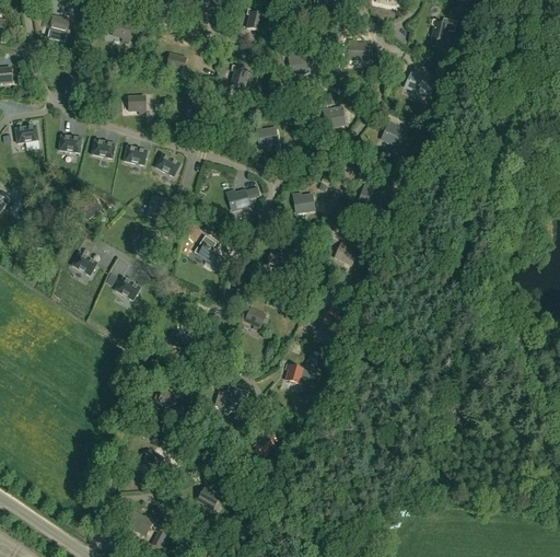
[(187,16),(188,12),(191,13),(194,4),(190,3),(191,0),(174,0),(173,9),(182,11),(182,14),(187,16)]
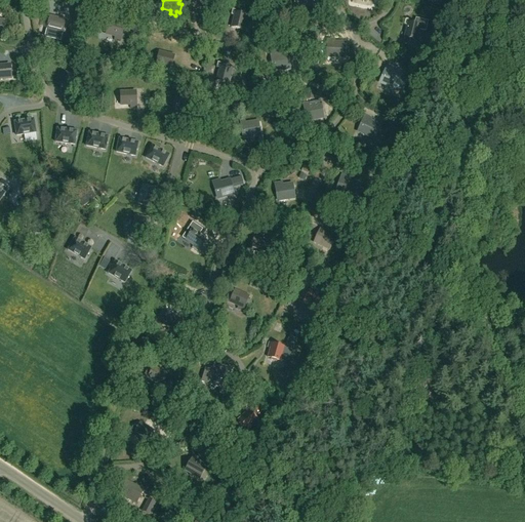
[(243,28),(246,12),(235,9),(236,7),(232,7),(231,12),(234,12),(231,25),(243,28)]
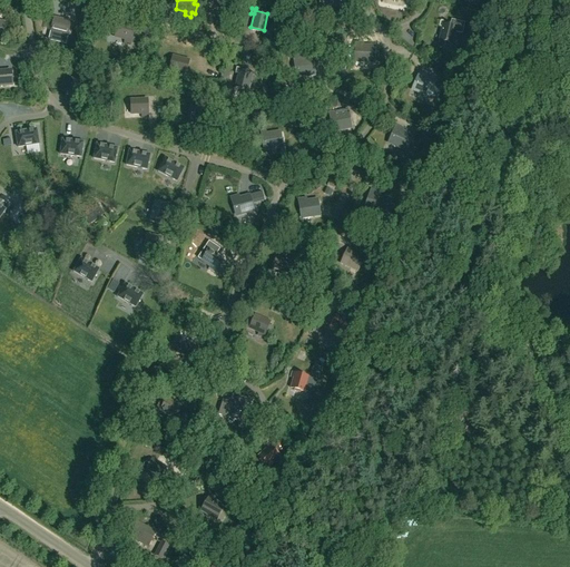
[(67,36),(70,19),(55,16),(51,29),(61,31),(60,35),(67,36)]
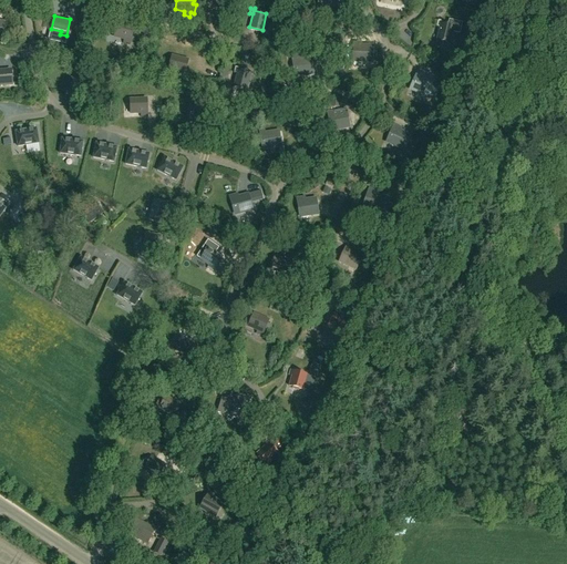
[(450,41),(454,24),(442,21),(442,19),(437,18),(436,23),(440,24),(436,38),(450,41)]
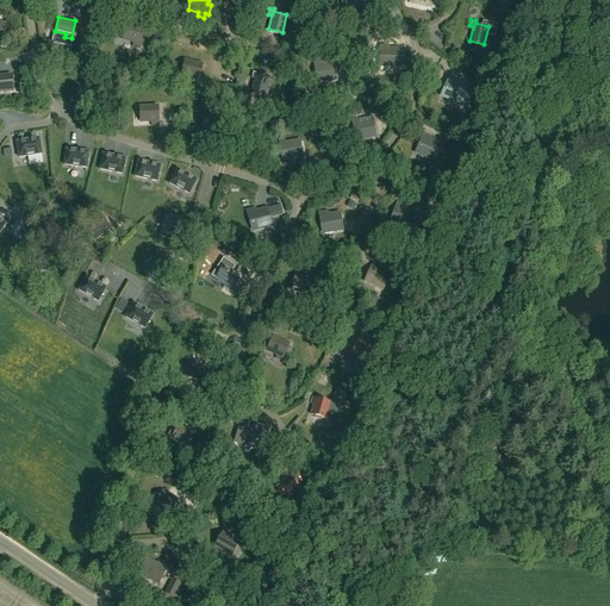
[(139,44),(144,26),(126,23),(123,37),(134,39),(134,43),(139,44)]
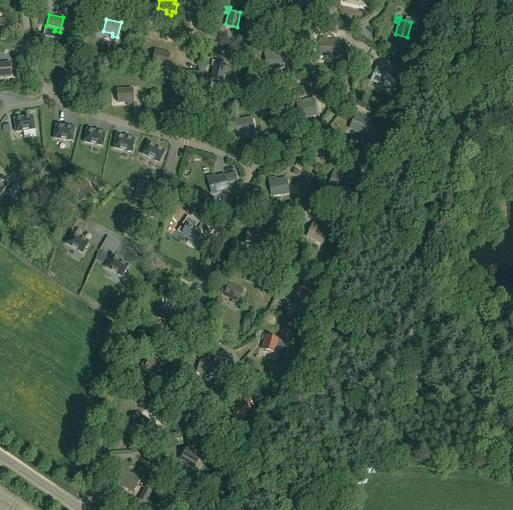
[(337,53),(337,38),(325,38),(325,36),(320,35),(320,38),(322,39),(321,52),(337,53)]
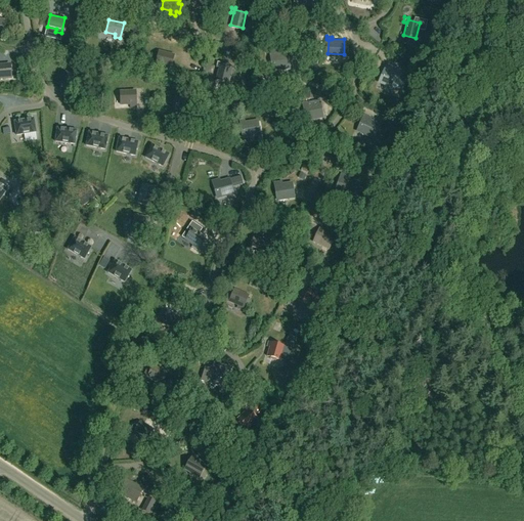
[(170,69),(174,53),(159,49),(156,61),(165,63),(164,67),(170,69)]
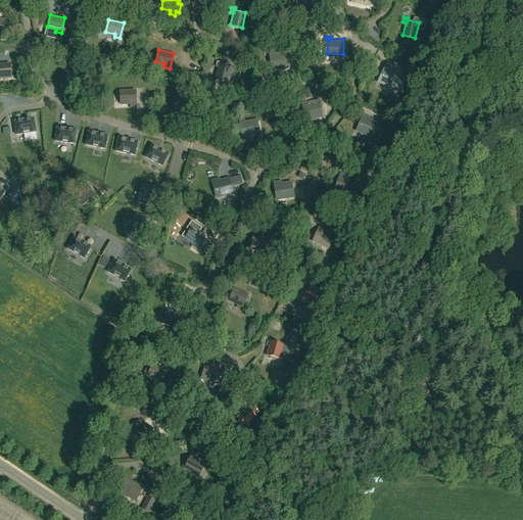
[(275,53),(274,50),(269,51),(270,54),(272,53),(273,67),(289,65),(287,51),(275,53)]
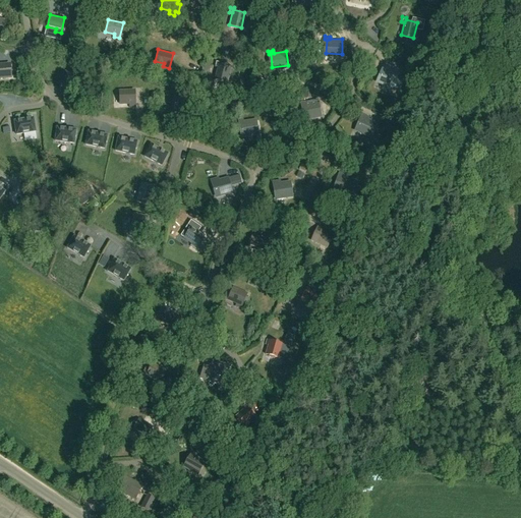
[(227,80),(230,65),(219,62),(220,60),(216,59),(215,64),(217,65),(214,77),(227,80)]
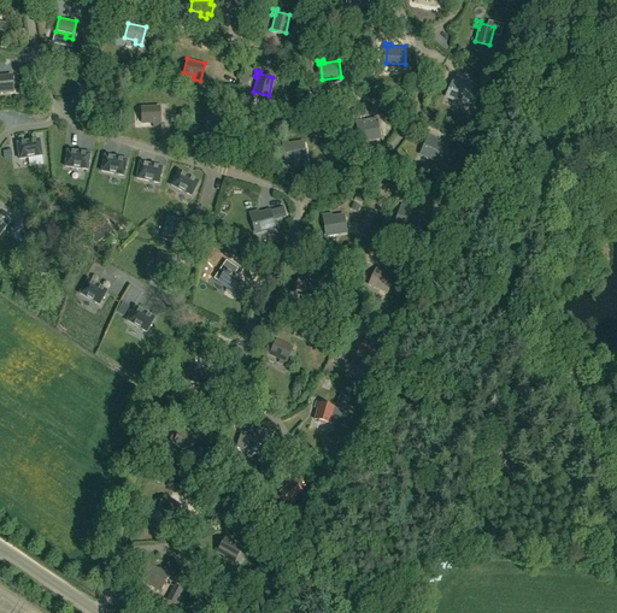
[(0,89),(13,89),(11,74),(0,74),(0,89)]
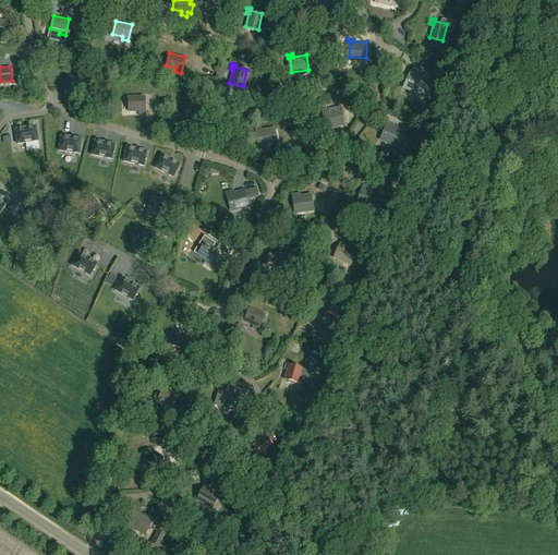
[(420,92),(426,77),(414,72),(415,70),(410,68),(409,71),(411,72),(404,85),(420,92)]
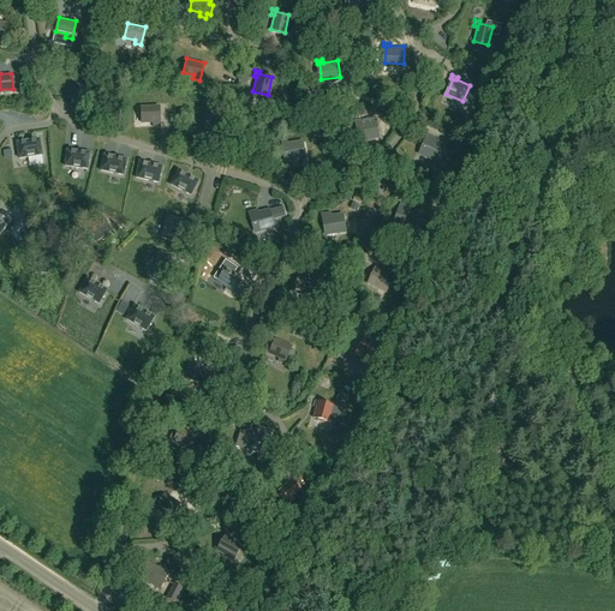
[(78,99),(97,96),(95,81),(77,83),(78,99)]
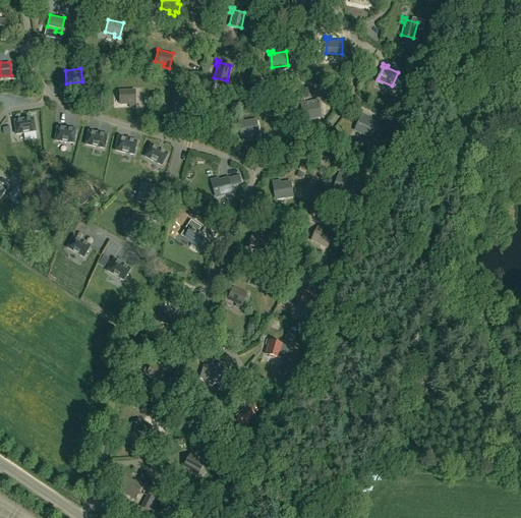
[(135,104),(134,89),(119,90),(120,102),(129,101),(129,104),(135,104)]
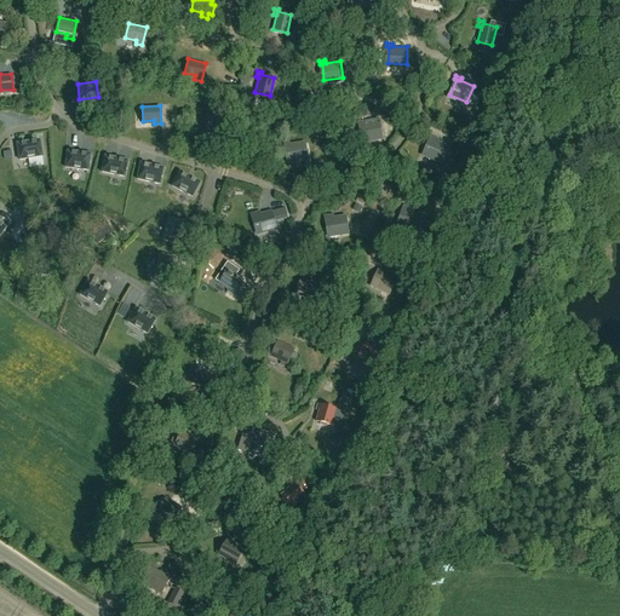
[(227,119),(212,115),(212,119),(211,119),(210,121),(207,120),(206,126),(210,127),(206,142),(220,145),(227,119)]
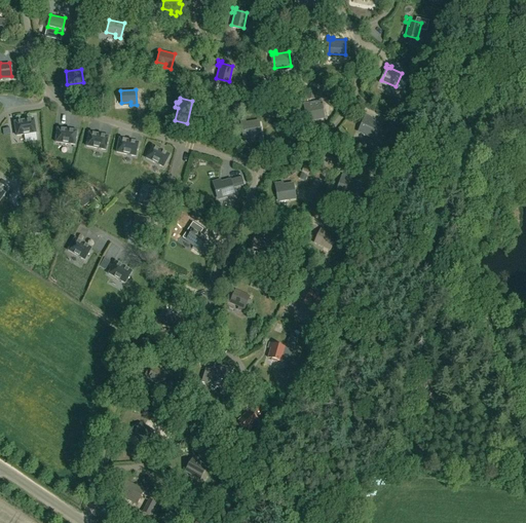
[(324,115),(321,101),(308,103),(307,101),(302,102),(303,105),(305,105),(308,118),(324,115)]
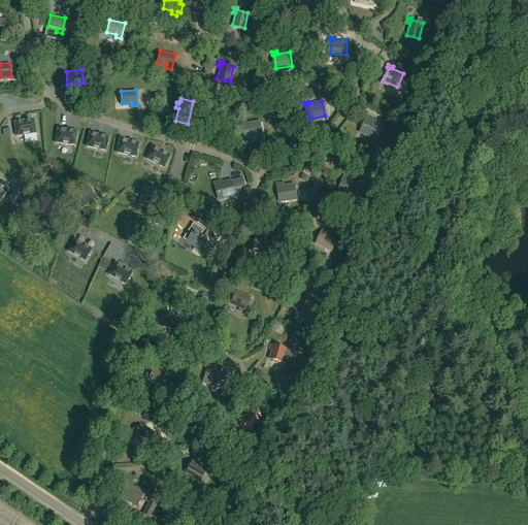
[(375,136),(382,123),(370,118),(371,116),(366,113),(365,117),(367,117),(361,130),(375,136)]
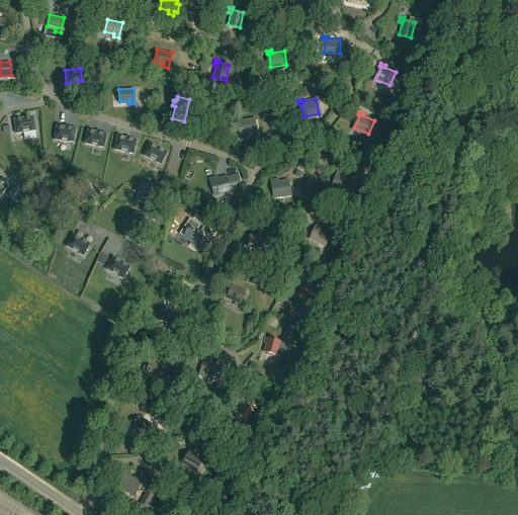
[(35,129),(33,114),(14,117),(16,132),(35,129)]
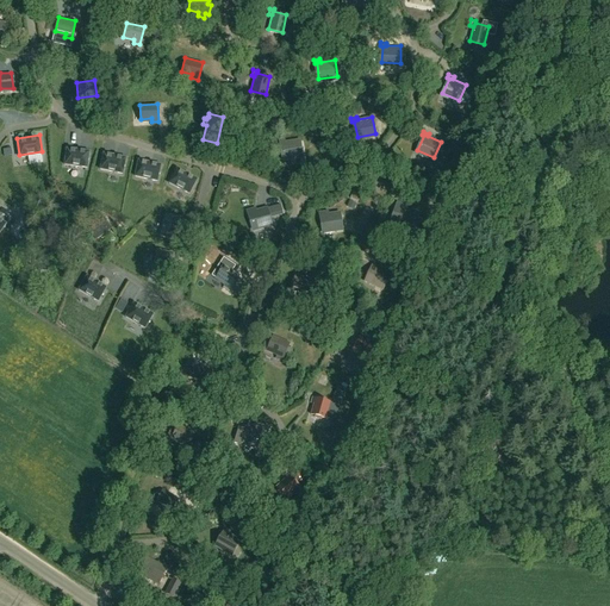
[(285,141),(285,137),(279,138),(279,142),(281,142),(284,157),(303,155),(299,138),(285,141)]
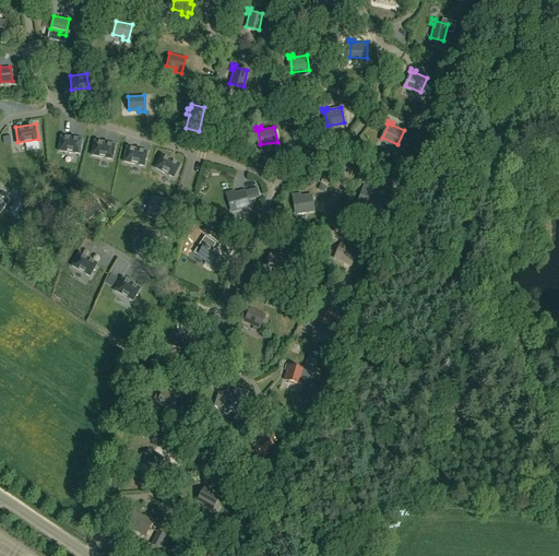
[(80,151),(81,137),(61,134),(59,149),(80,151)]
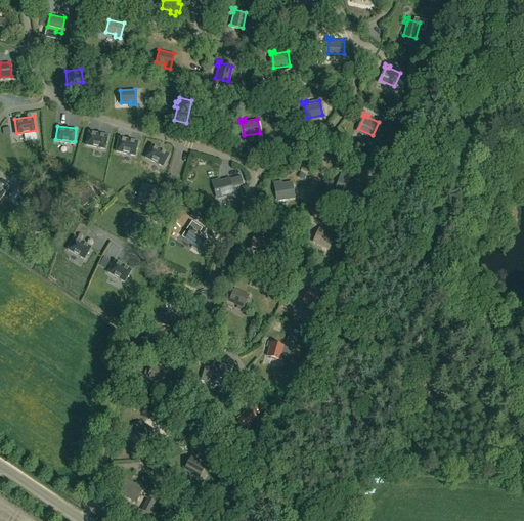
[(104,146),(107,133),(89,129),(86,143),(104,146)]
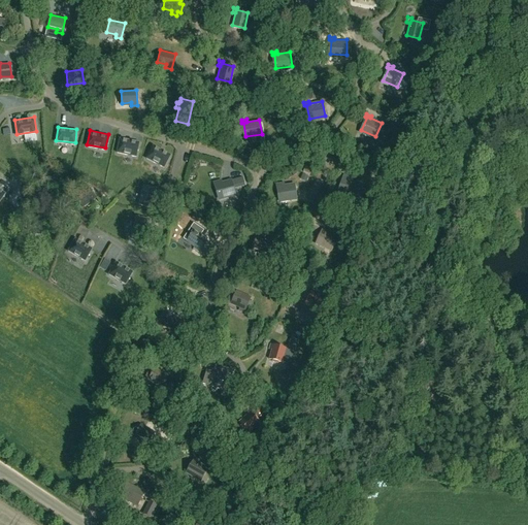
[(121,137),(121,158),(134,158),(133,137),(121,137)]
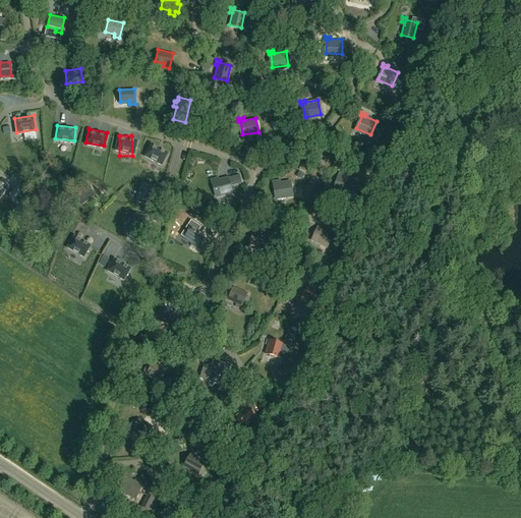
[(151,145),(150,161),(161,161),(161,145),(151,145)]
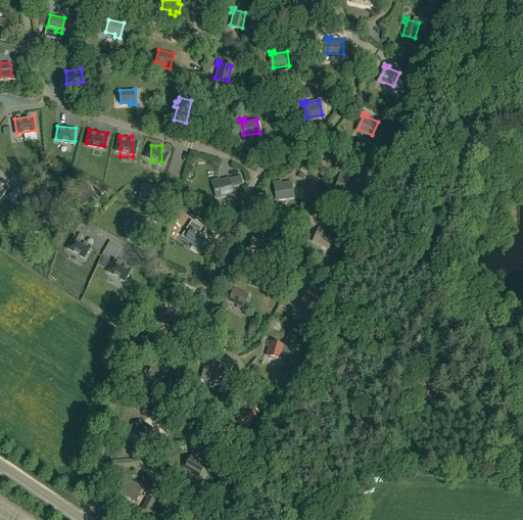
[(46,184),(59,175),(55,168),(41,177),(46,184)]
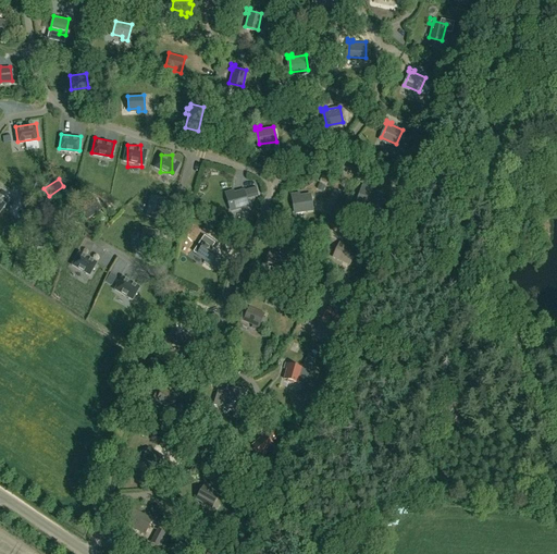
[(246,184),(249,197),(257,195),(256,192),(254,182),(246,184)]
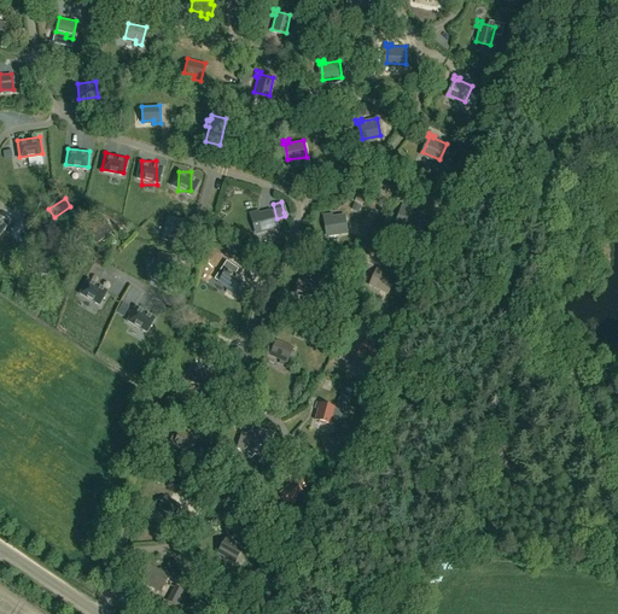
[(420,214),(420,212),(407,208),(407,204),(402,202),(401,205),(402,206),(397,222),(425,232),(430,217),(420,214)]
